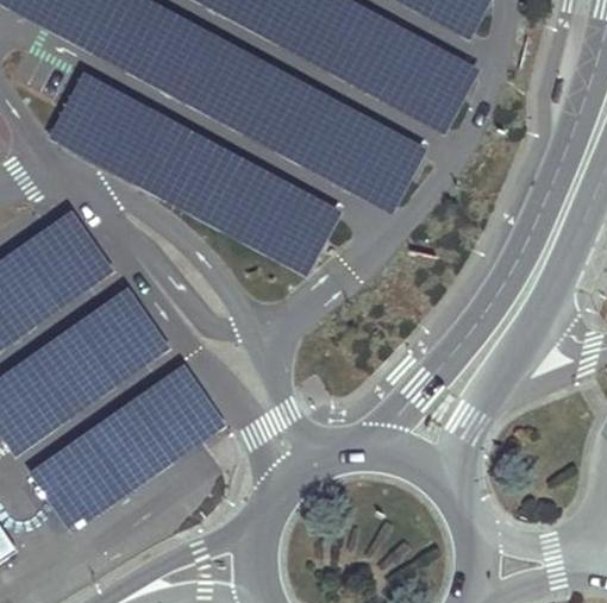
[(429,149),(150,0),(0,0),(0,2),(393,214),(429,149)]
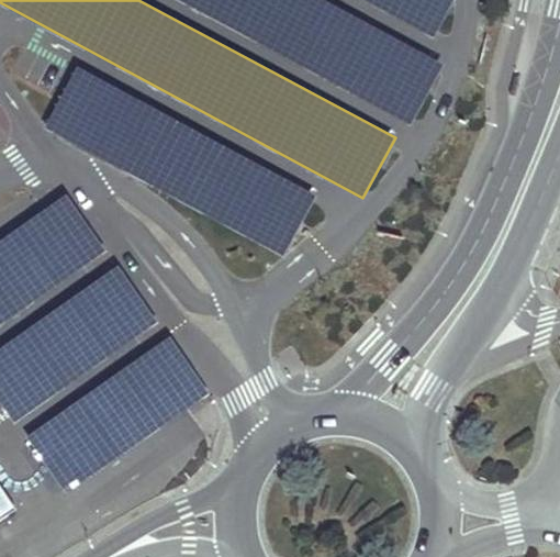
[(179,0),(412,124),(444,64),(324,0),(179,0)]
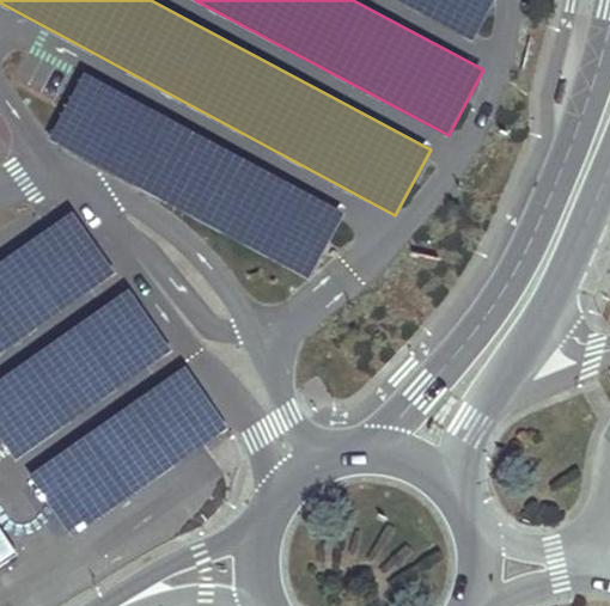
[(400,0),(474,40),(493,0),(400,0)]
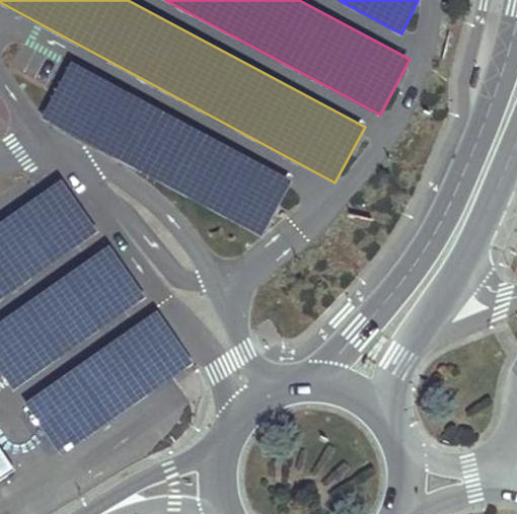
[(293,180),(71,62),(42,118),(263,236),(293,180)]
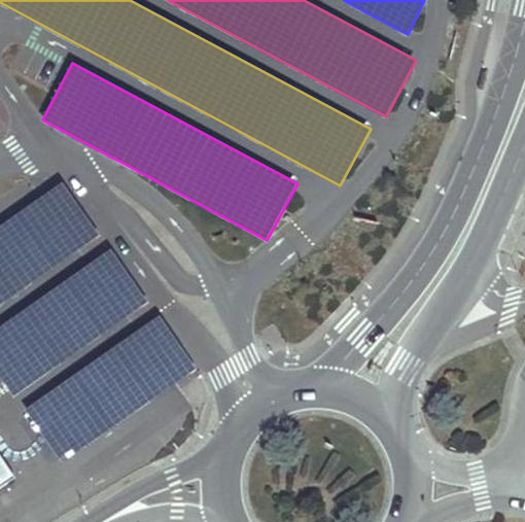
[(62,181),(0,224),(0,304),(99,234),(62,181)]
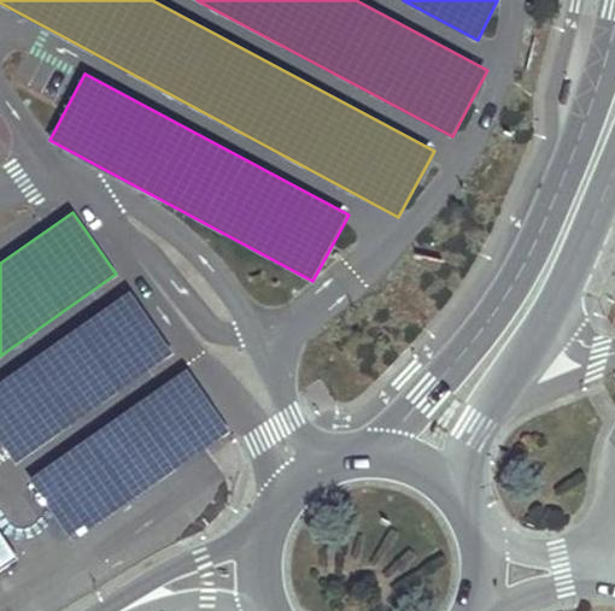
[(129,291),(0,381),(0,441),(16,463),(173,352),(129,291)]
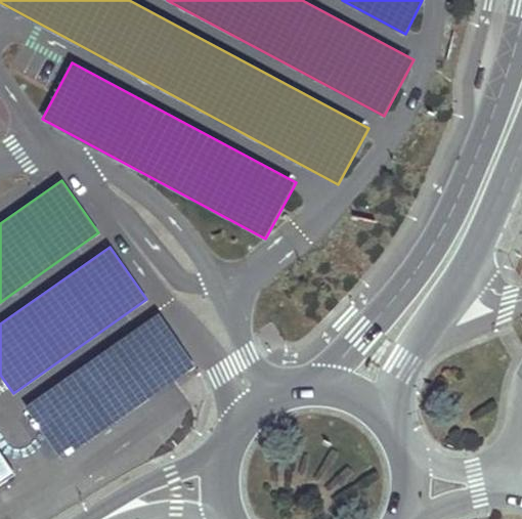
[(159,312),(25,407),(61,460),(196,364),(159,312)]
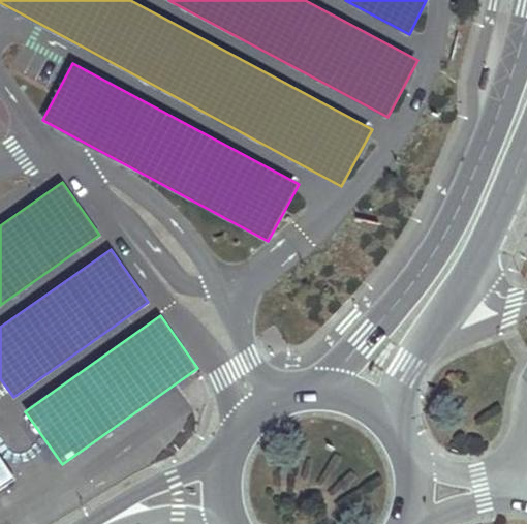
[(0,492),(14,483),(0,459),(0,492)]
